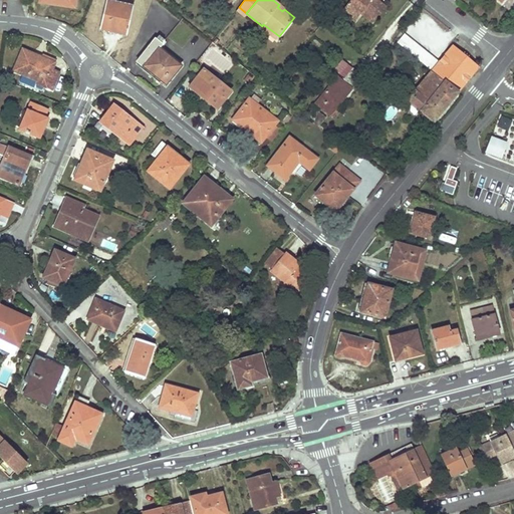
[(355,0),(354,2),(351,0),(349,0),(343,8),(356,18),(360,13),(361,12),(373,21),(384,8),(377,1),(378,0),(355,0)]
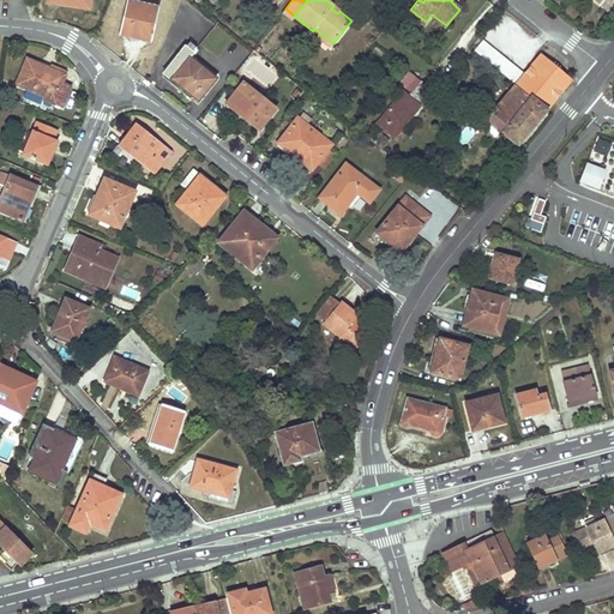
[(136,41),(137,38),(137,37),(142,38),(145,43),(150,43),(157,10),(126,1),(118,36),(136,41)]
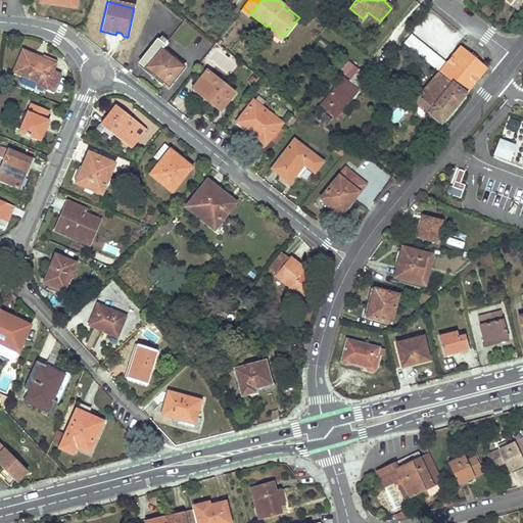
[(347,11),(360,21),(363,18),(349,8),(347,11)]
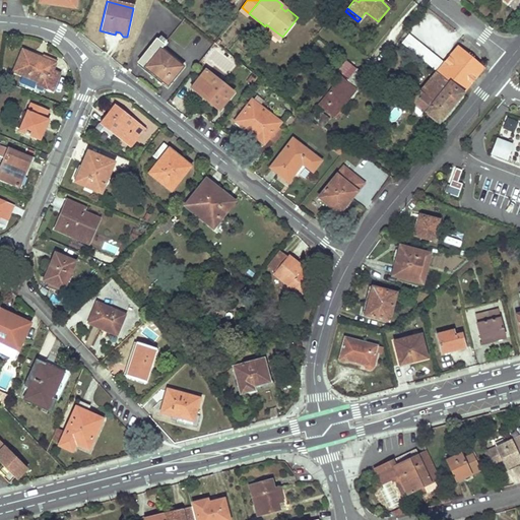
[(365,13),(377,23),(378,21),(366,12),(365,13)]
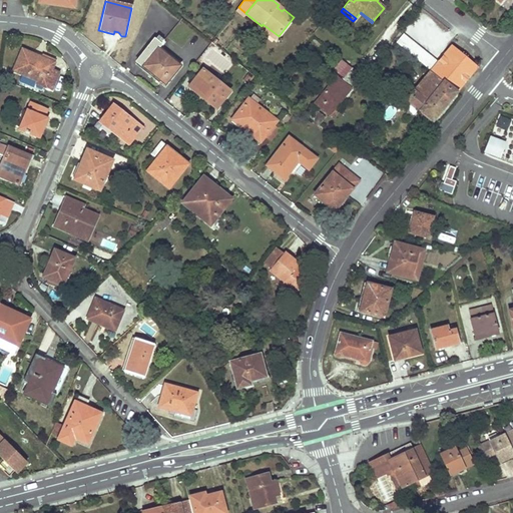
[(279,36),(263,24),(262,26),(261,27),(275,39),(279,36)]
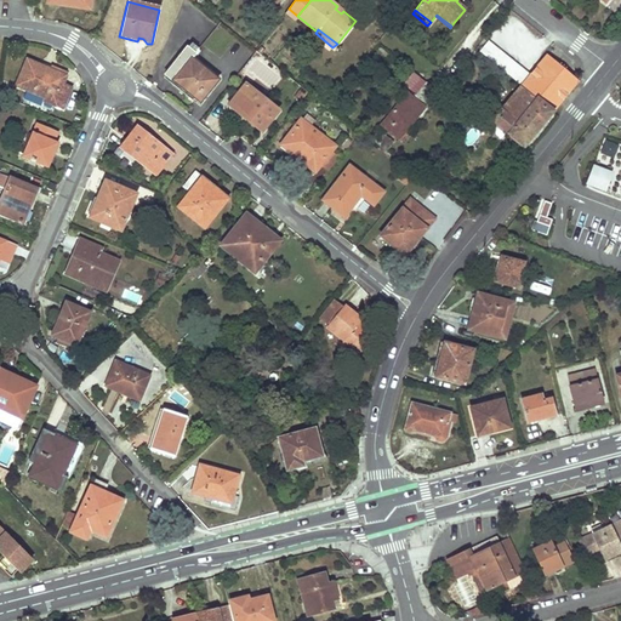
[(505,72),(513,62),(488,41),(479,52),(505,72)]
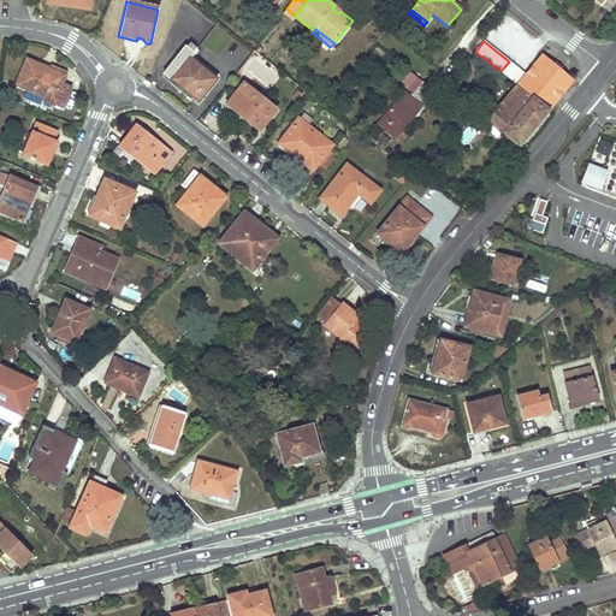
[(208,89),(212,84),(215,80),(189,58),(196,49),(189,43),(164,75),(193,98),(203,86),(208,89)]
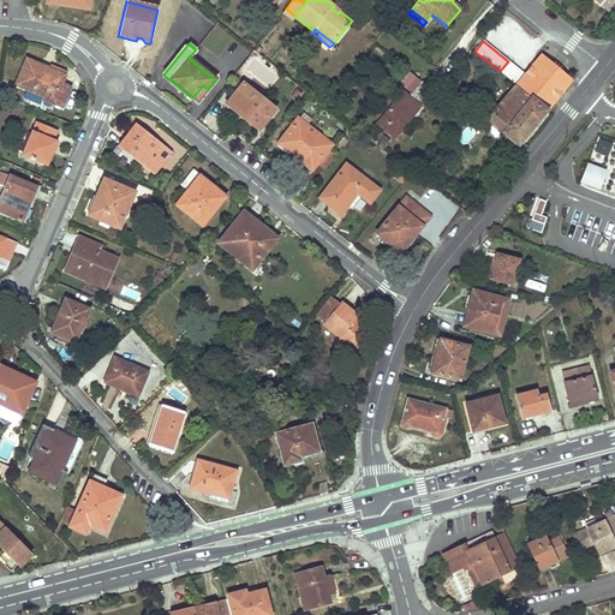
[(515,85),(545,111),(572,79),(542,54),(515,85)]
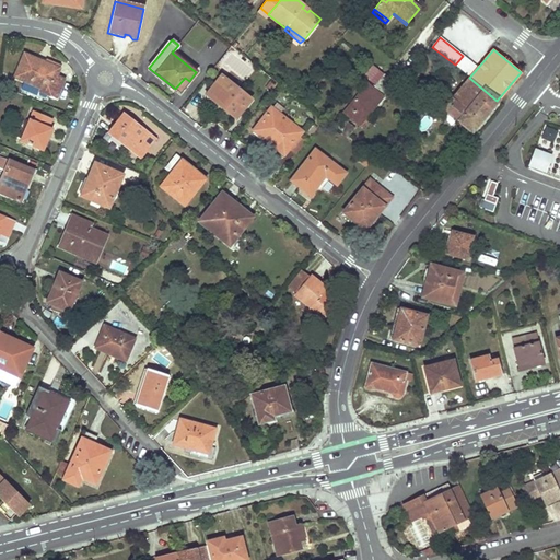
[(46,60),(45,63),(43,67),(37,63),(38,61),(24,55),(13,78),(39,90),(38,91),(54,97),(62,79),(55,76),(59,66),(46,60)]
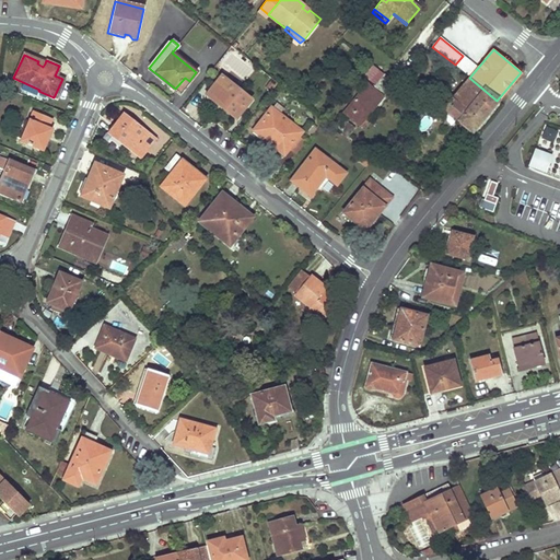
[(343,113),(351,119),(359,126),(383,95),(382,94),(393,81),(380,71),(373,78),(376,81),(372,88),(368,83),(343,113)]
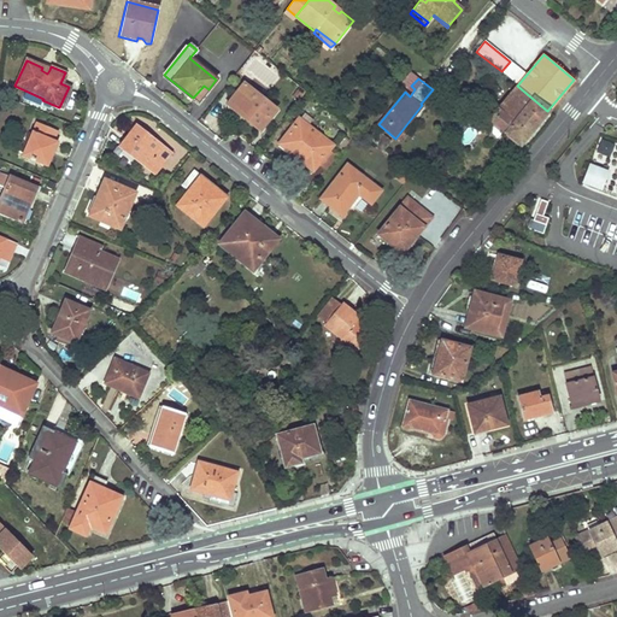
[(244,112),(245,111),(246,109),(251,112),(245,118),(260,130),(276,109),(244,83),(229,101),(244,112)]
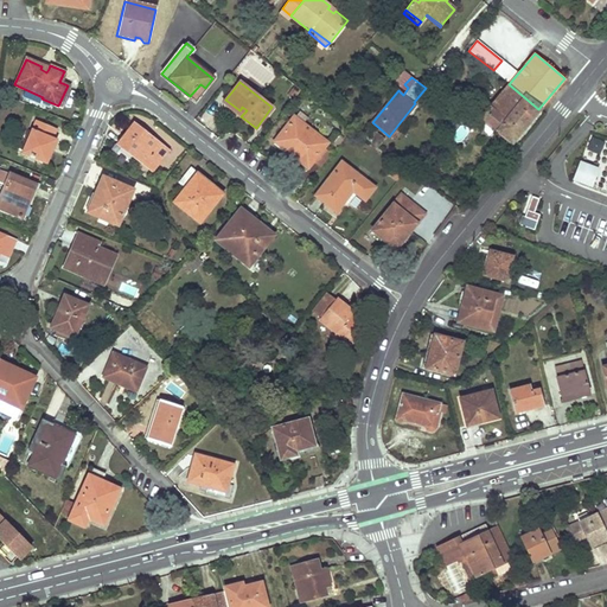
[(481,117),(496,131),(511,142),(538,109),(509,84),(481,117)]
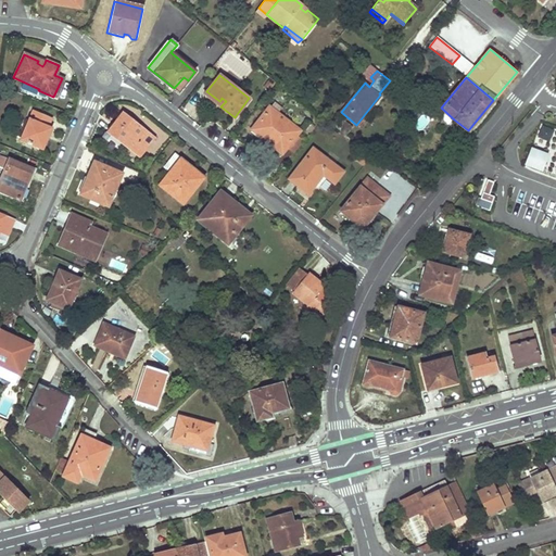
[(254,127),(262,133),(268,138),(266,141),(281,153),(299,131),(269,108),(254,127)]
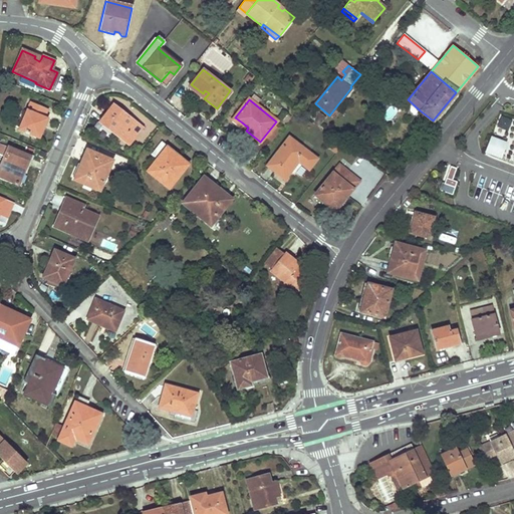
[(39,125),(42,117),(46,109),(31,103),(20,130),(38,137),(42,126),(39,125)]
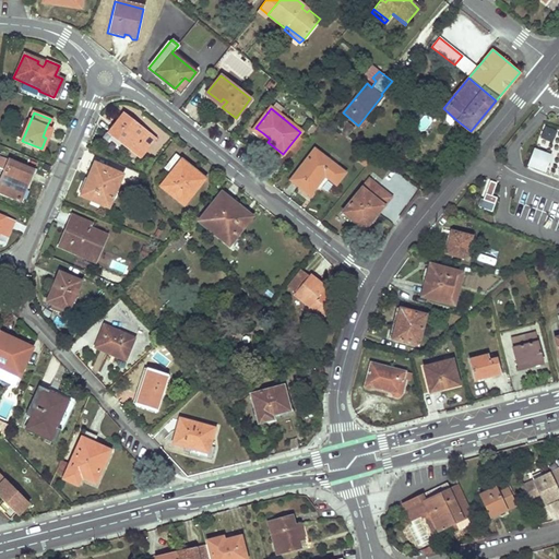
[(121,116),(115,125),(109,133),(126,146),(128,143),(143,154),(155,138),(137,123),(134,127),(121,116)]
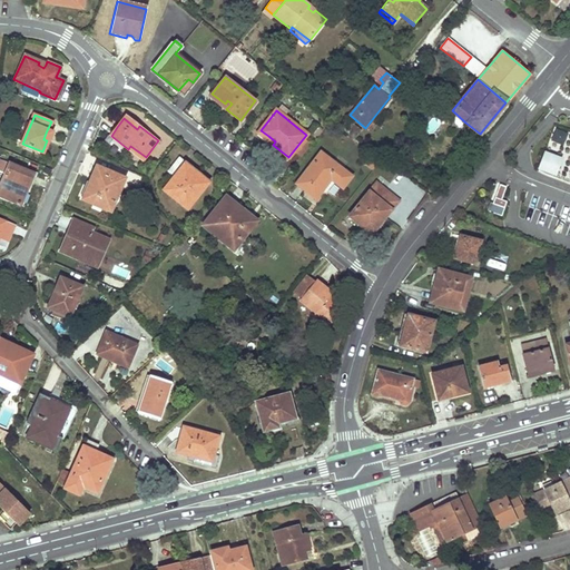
[(346,126),(345,127),(343,129),(354,137),(361,129),(352,123),(347,127),(346,126)]
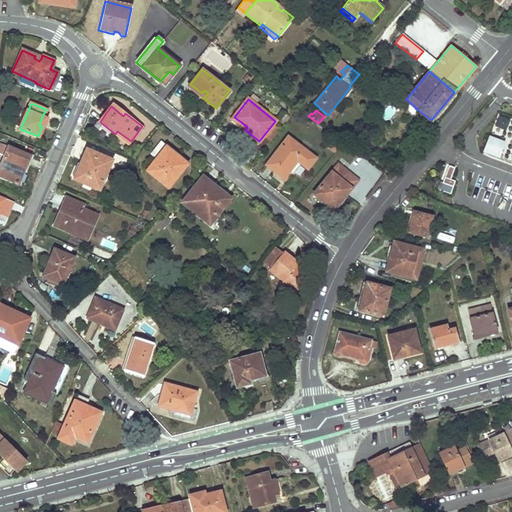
[(506,138),(511,123),(511,119),(499,115),(492,132),(506,138)]
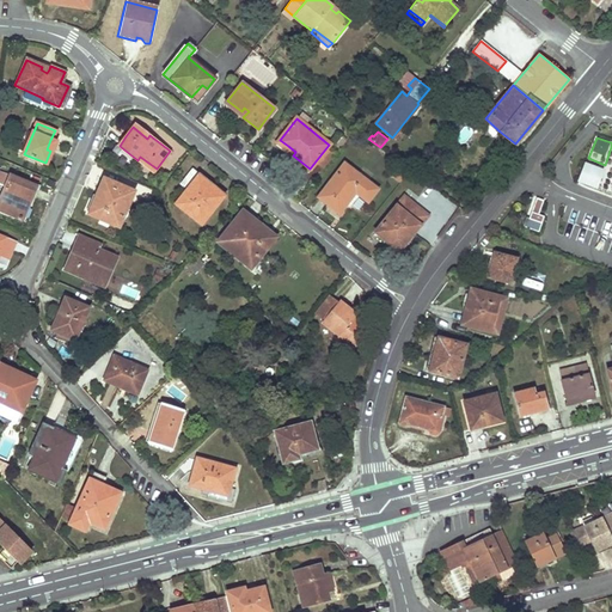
[(599,193),(606,171),(585,163),(577,184),(599,193)]
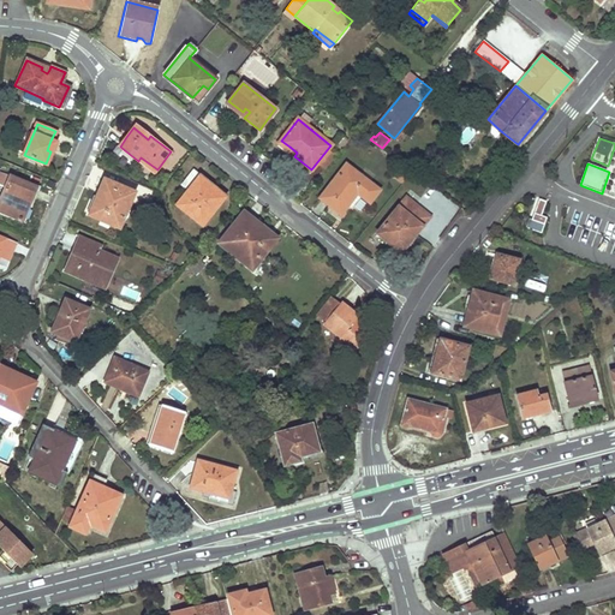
[(328,206),(334,209),(340,214),(356,193),(369,203),(378,190),(346,165),(322,196),(330,202),(328,206)]
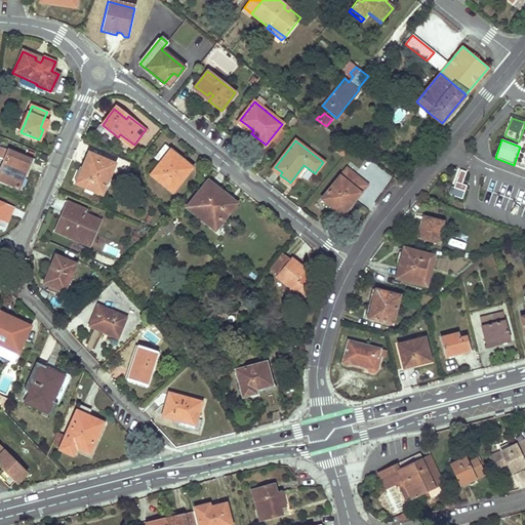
[(154,157),(159,162),(150,174),(172,193),(192,168),(163,146),(154,157)]
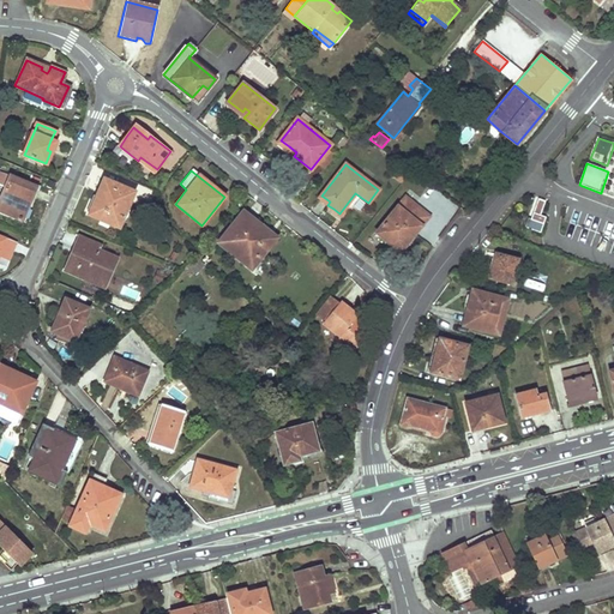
[(0,185),(4,186),(0,196),(0,210),(19,218),(25,203),(28,204),(35,187),(0,173),(0,172),(0,185)]
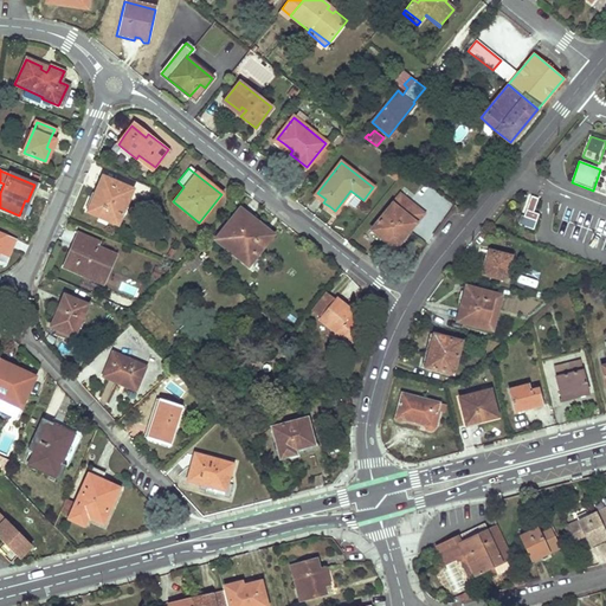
[(88,212),(117,225),(133,191),(103,178),(88,212)]
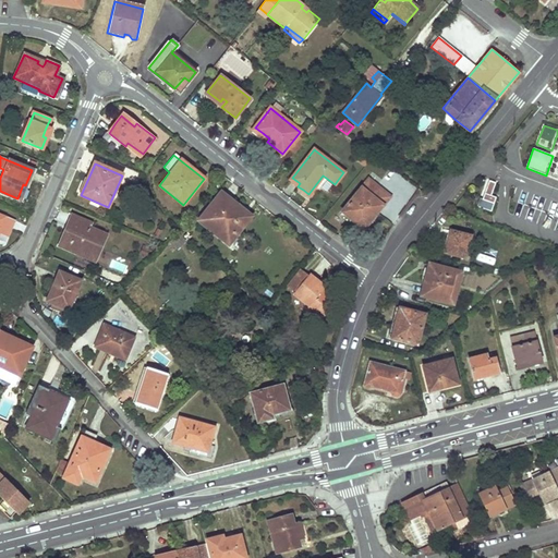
[(350,219),(352,216),(365,227),(389,197),(368,179),(341,211),(350,219)]
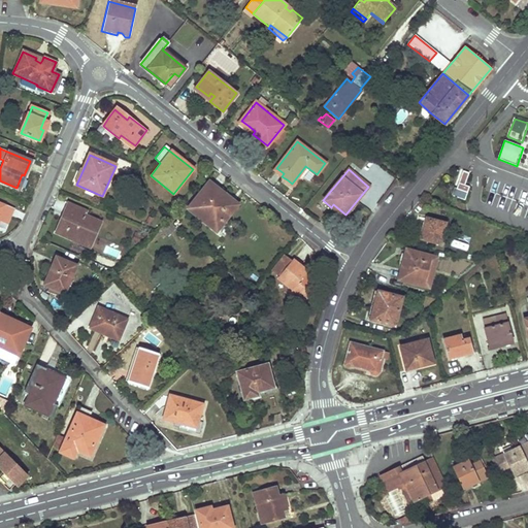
[(469,173),(463,171),(457,189),(454,188),(452,196),(465,200),(470,187),(465,185),(469,173)]
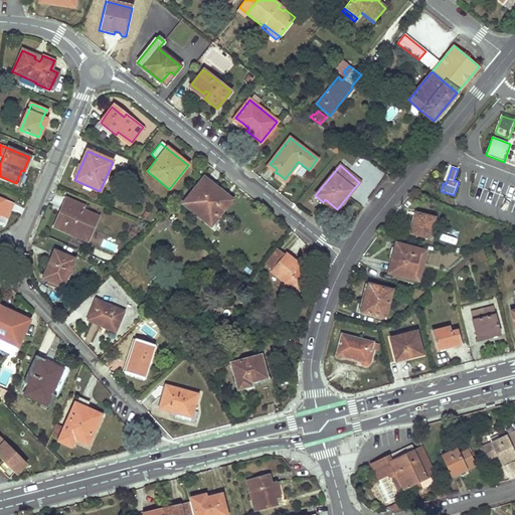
[(218,215),(216,214),(215,212),(222,203),(209,193),(214,187),(203,178),(183,203),(210,225),(218,215)]
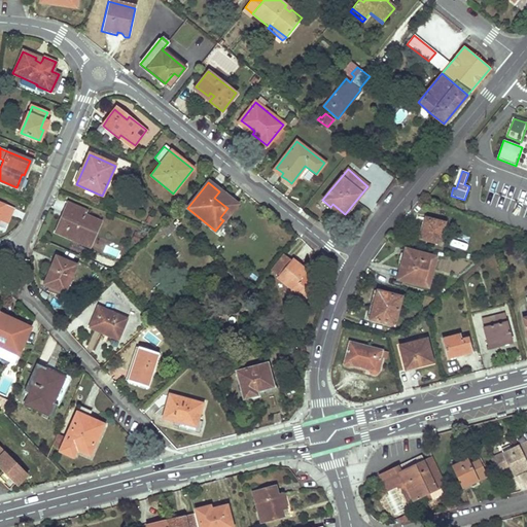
[(67,211),(72,213),(70,219),(64,217),(59,231),(76,238),(77,235),(93,241),(101,221),(85,214),(88,210),(70,203),(67,211)]
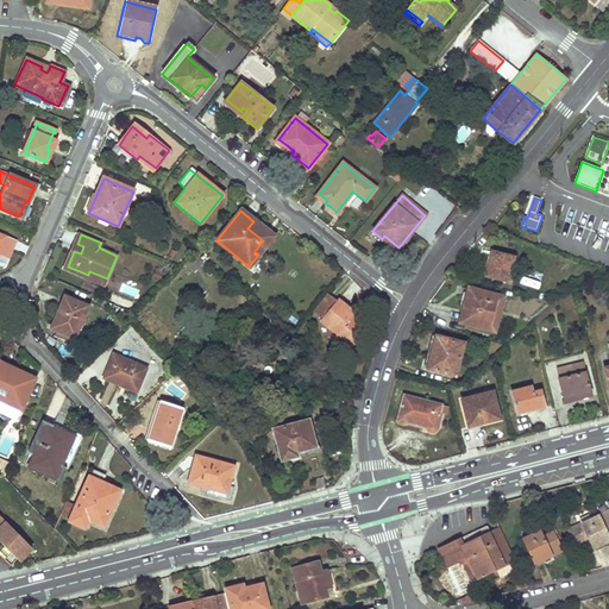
[(0,253),(4,256),(11,240),(0,236),(0,253)]
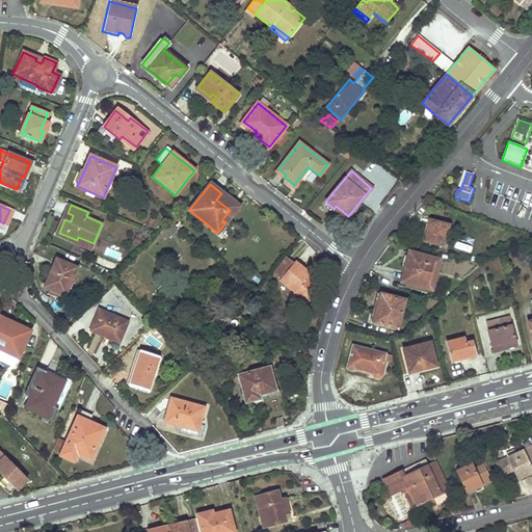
[(442,245),(448,224),(430,220),(424,241),(442,245)]
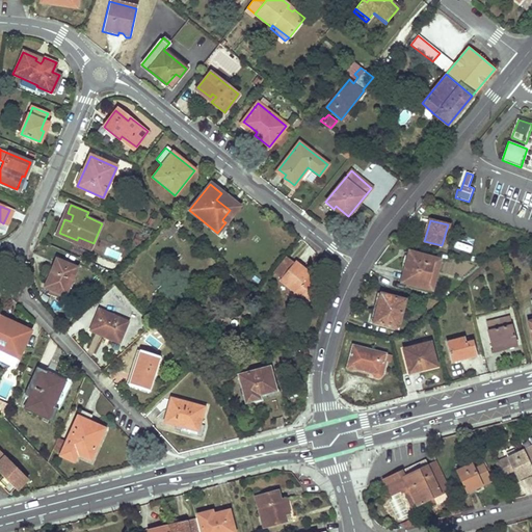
[(163,233),(165,235),(168,238),(177,231),(170,224),(163,233)]
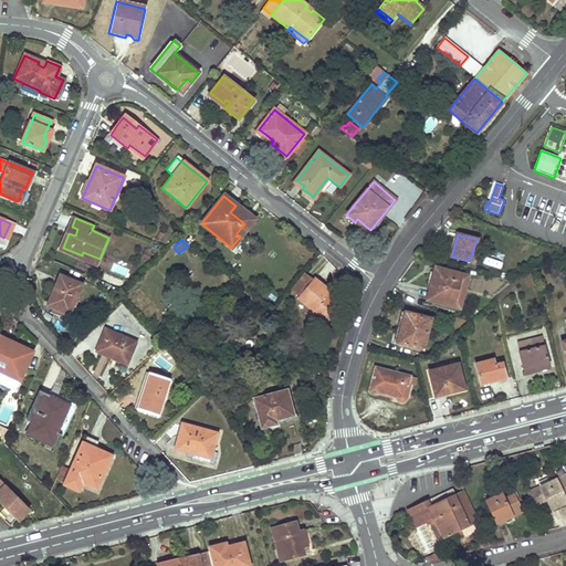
[(83,252),(82,255),(97,262),(100,259),(83,252)]
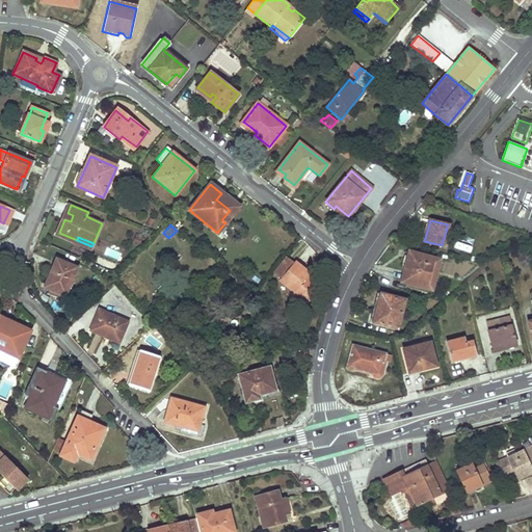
[(430,288),(437,260),(409,254),(402,281),(430,288)]
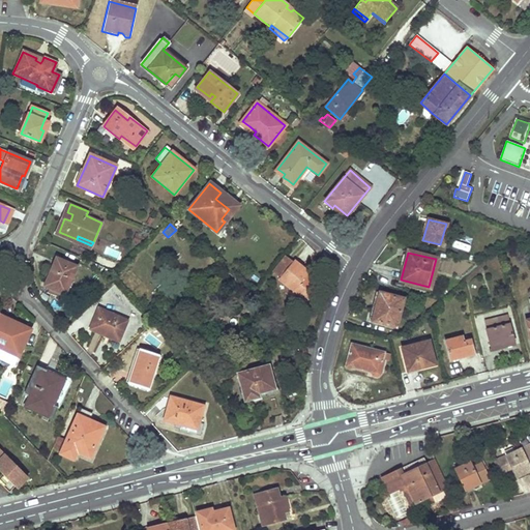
[(292,263),(283,256),(271,271),(280,277),(292,263)]
